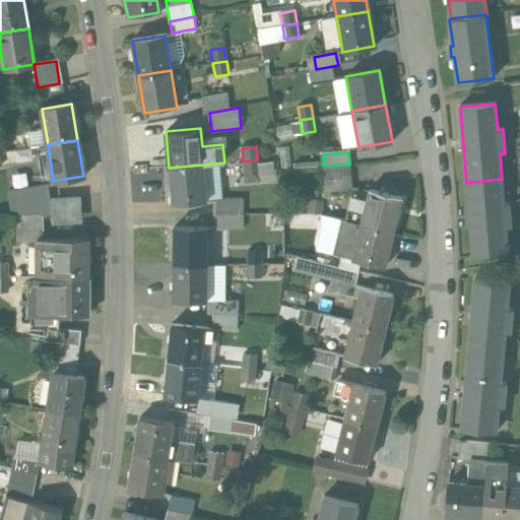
[(257,159),(243,161),(245,175),(259,174),(257,159)]
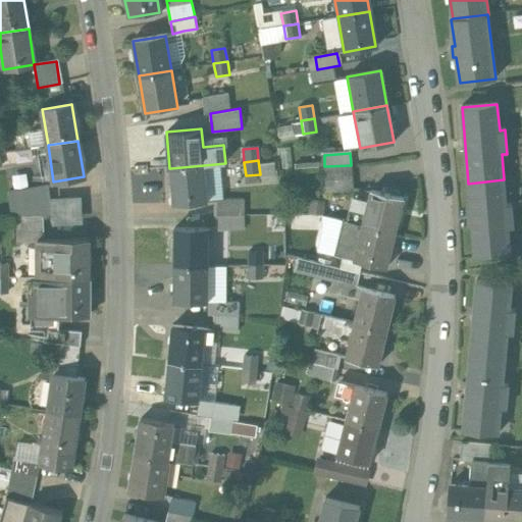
[(204,165),(170,168),(173,205),(207,202),(204,165)]
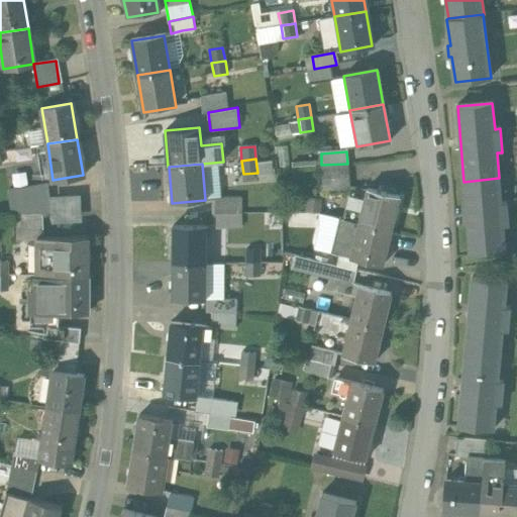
[(347,164),(321,165),(323,191),(348,189),(347,164)]
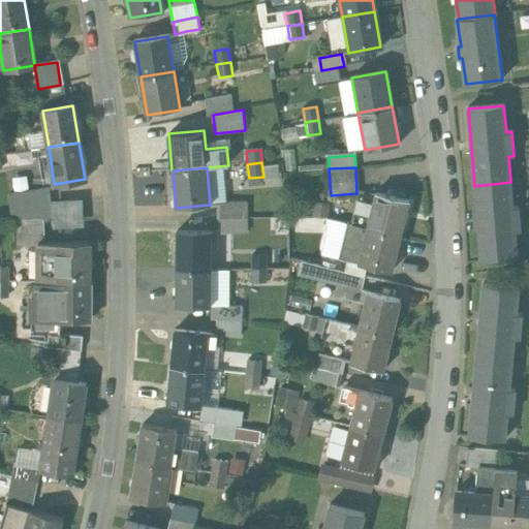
[(510,182),(474,186),(481,260),(518,257),(515,232),(520,231),(518,209),(512,209),(510,182)]
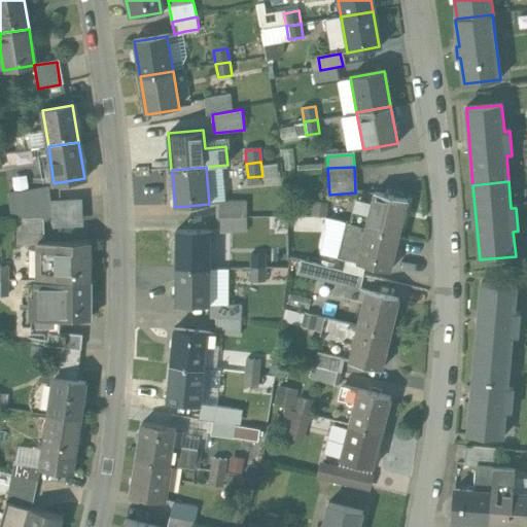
[(48,187),(8,195),(11,218),(42,216),(51,216),(50,201),(48,187)]
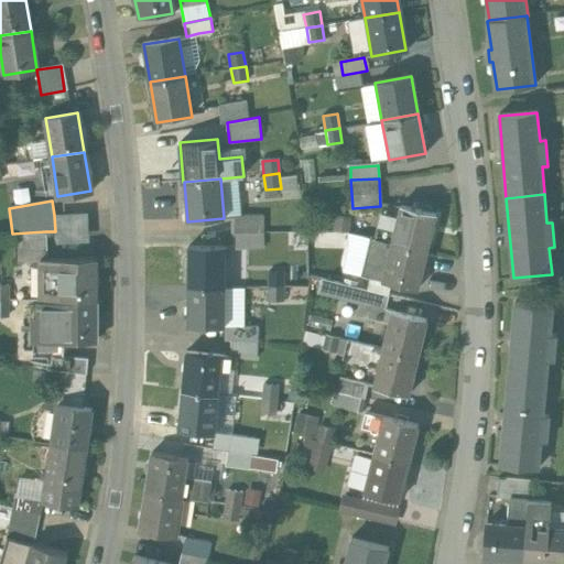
[(435,214),(400,206),(391,243),(426,251),(435,214)]
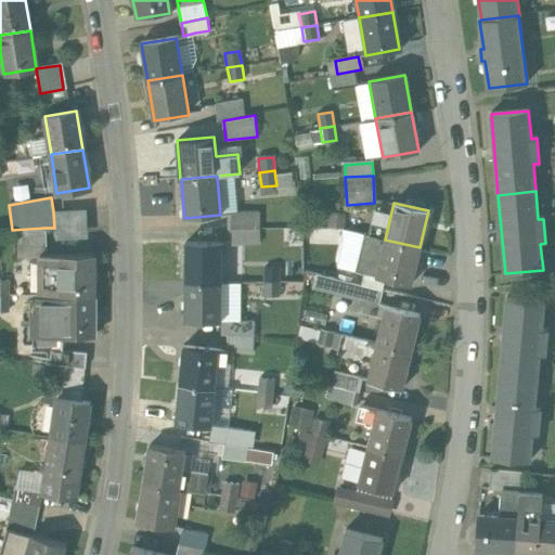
[(81,214),(59,215),(60,235),(82,234),(81,214)]
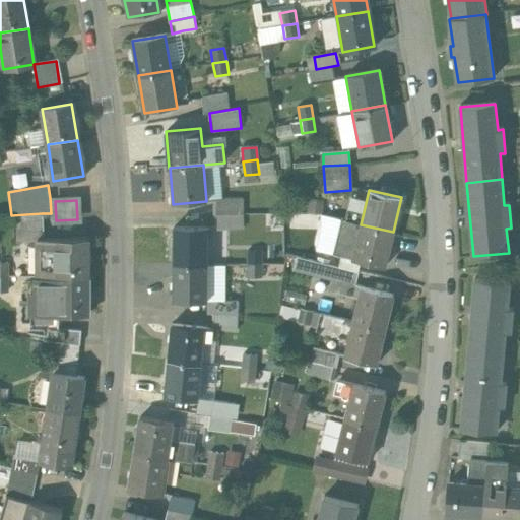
[(322,201),(308,200),(307,213),(321,214),(322,201)]
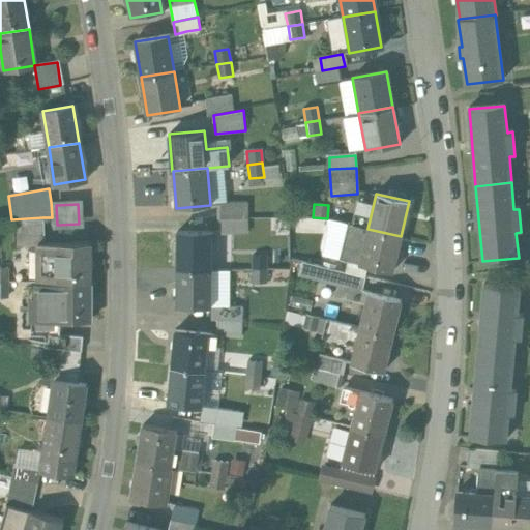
[(42,217),(16,219),(19,247),(37,247),(37,245),(42,245),(45,244),(42,217)]
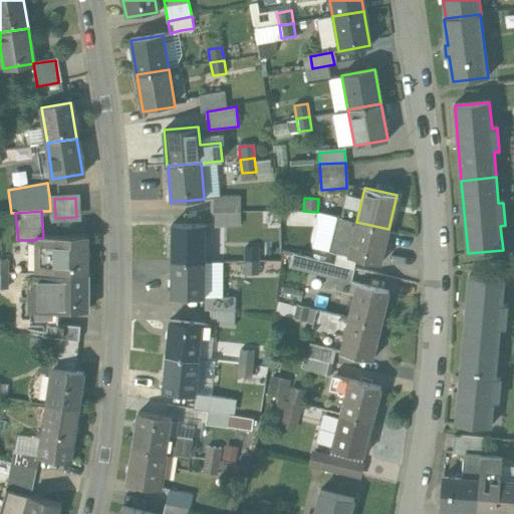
[(317,212),(303,211),(303,225),(316,225),(317,212)]
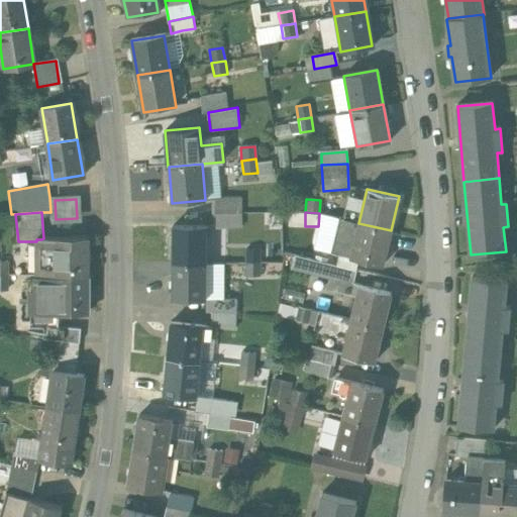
[(358,223),(339,218),(330,253),(382,266),(391,230),(358,223)]
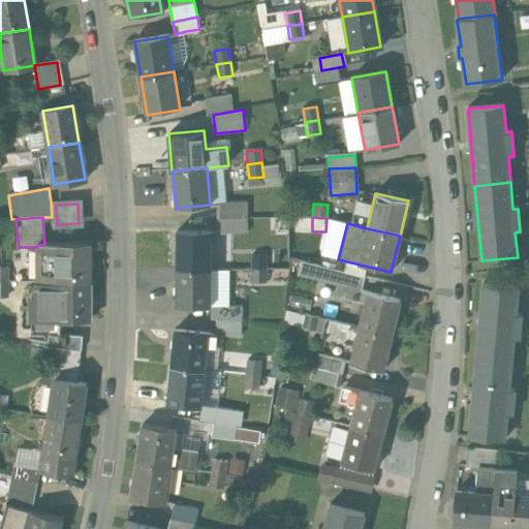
[(212,232),(178,232),(178,269),(212,269),(212,232)]
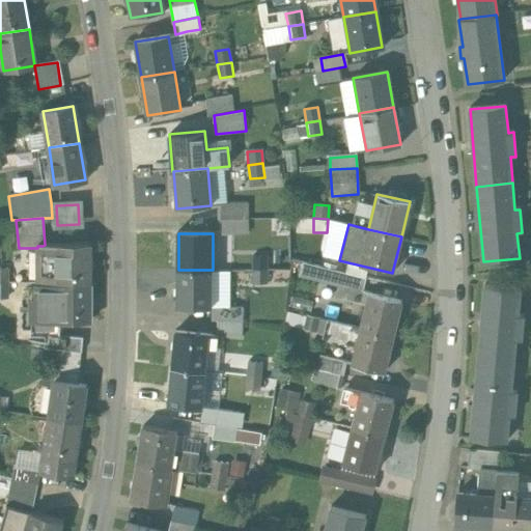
[(45,245),(43,246),(37,246),(37,248),(37,283),(90,283),(90,246),(45,245)]
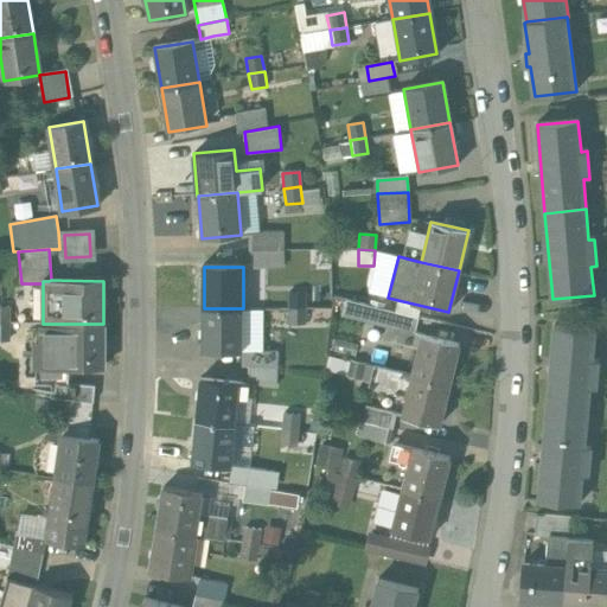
[(307,293),(291,293),(291,308),(306,308),(307,293)]
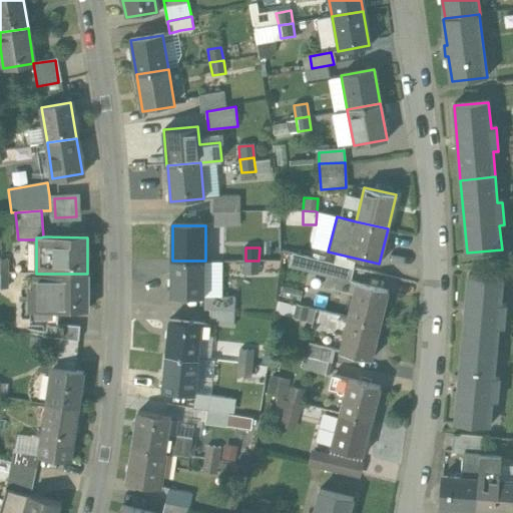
[(205,261),(172,261),(172,296),(205,296),(205,261)]
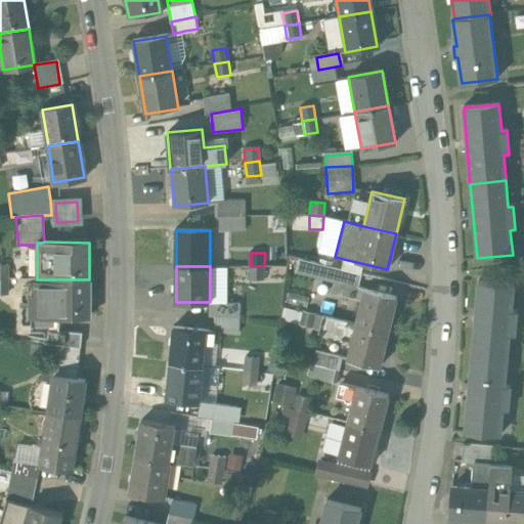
[(264,266),(251,266),(251,279),(264,279),(264,266)]
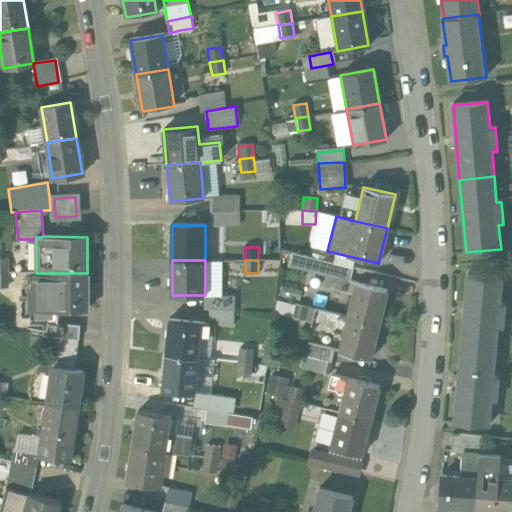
[(352,267),(329,262),(326,276),(349,282),(352,267)]
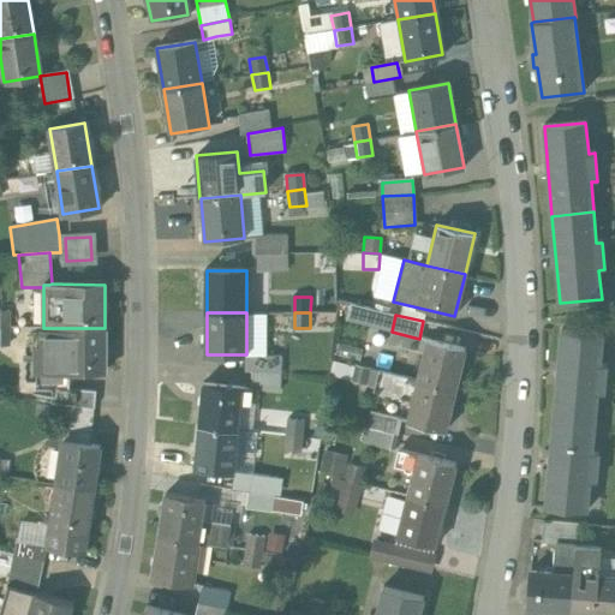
[(105,328),(43,328),(43,346),(36,346),(36,388),(66,388),(69,388),(69,372),(105,372),(105,328)]
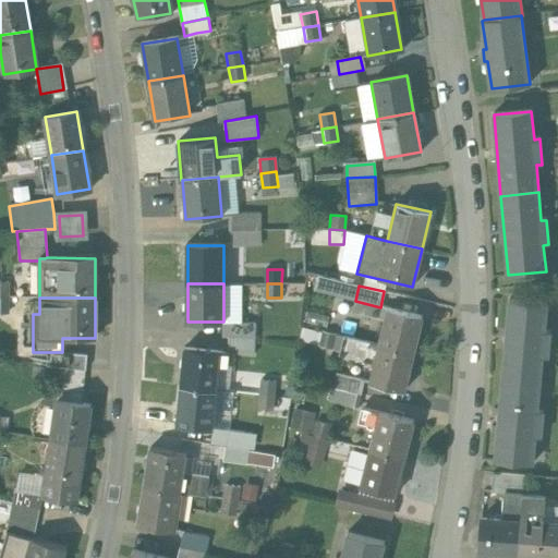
[(502,384),(540,386),(542,358),(547,358),(550,332),(544,332),(546,305),(509,302),(502,384)]
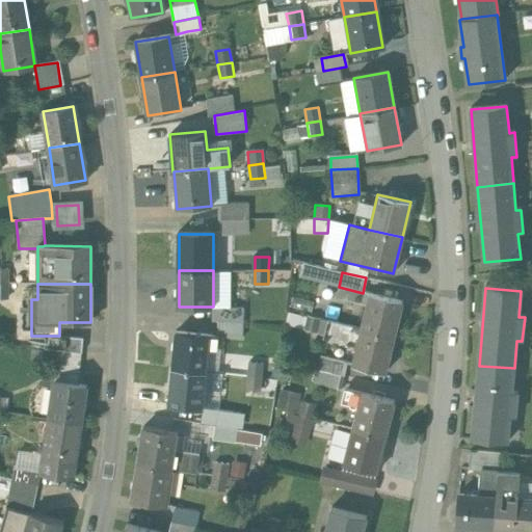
[(402,302),(369,294),(361,328),(394,337),(402,302)]
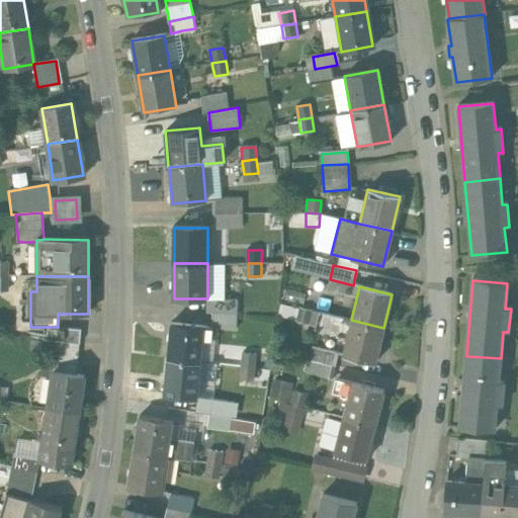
[(315,297),(301,294),(298,308),(312,311),(315,297)]
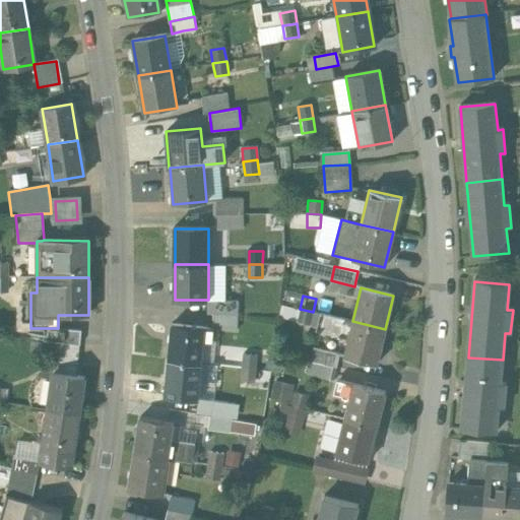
[(313,312),(300,309),(297,322),(310,325),(313,312)]
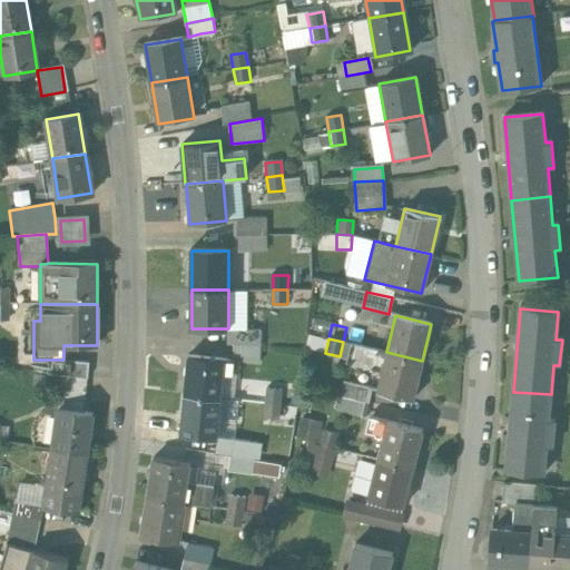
[(386,352),(353,344),(349,363),(382,372),(376,392),(412,401),(422,361),(386,352)]
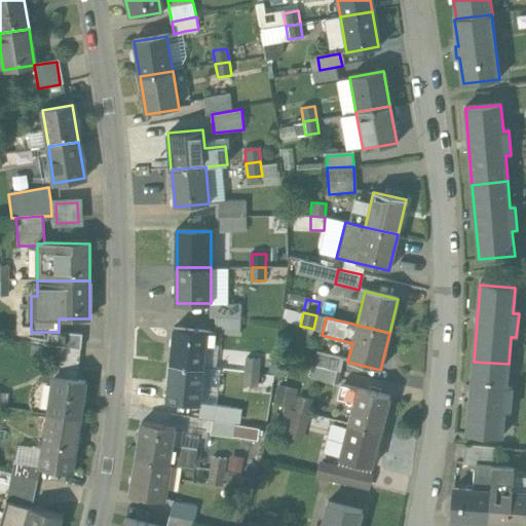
[(208,332),(176,329),(172,364),(203,368),(208,332)]
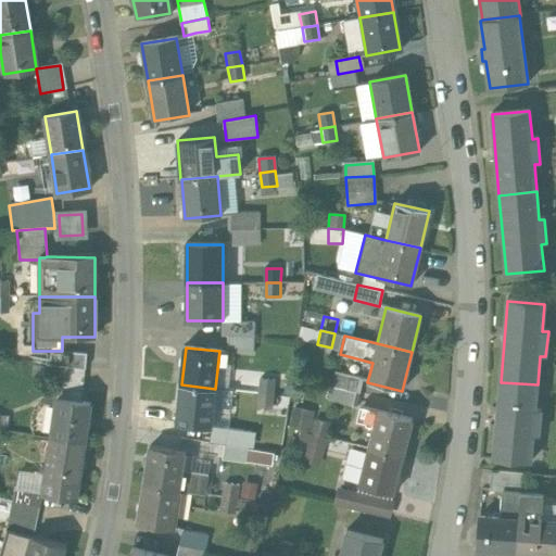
[(62,351),(60,351),(59,366),(85,368),(86,353),(62,351)]
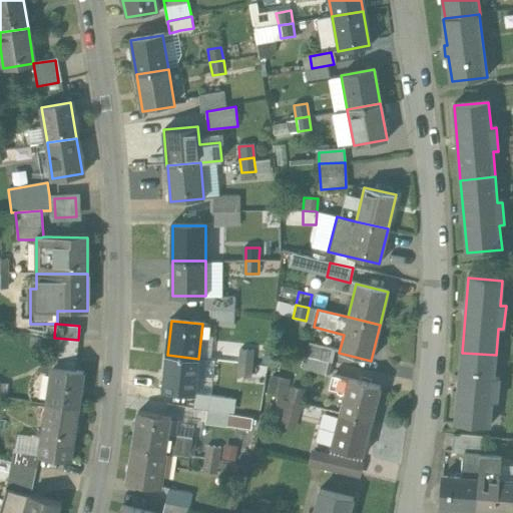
[(78,341),(55,339),(53,361),(76,363),(78,341)]
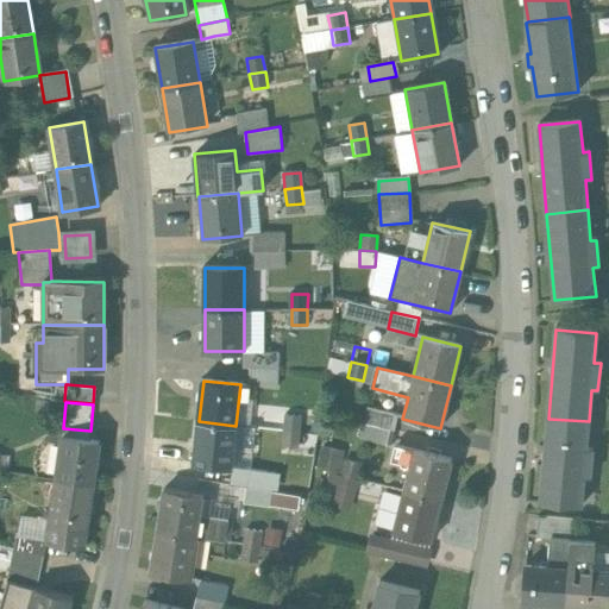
[(394,440),(396,409),(370,406),(366,438),(394,440)]
